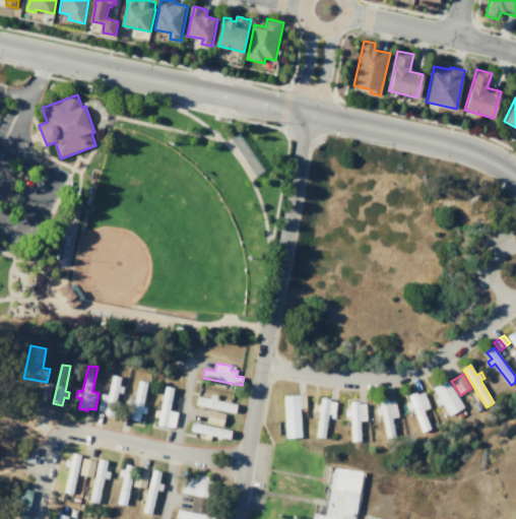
[(114,375),(122,377),(120,385),(125,386),(124,394),(119,393),(115,415),(106,413),(106,411),(100,410),(103,394),(110,395),(114,375)]
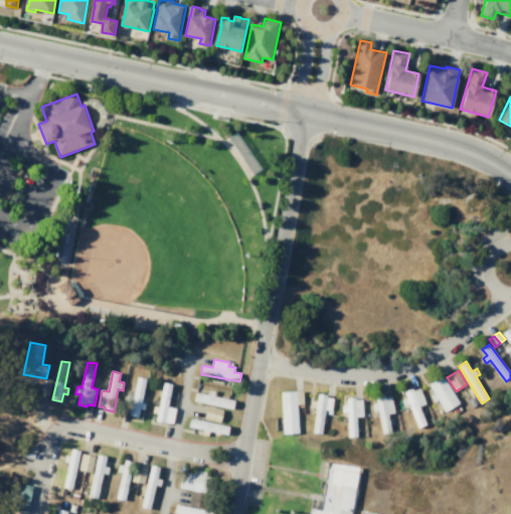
[(444,375),(461,403),(447,412),(439,399),(436,402),(433,396),(436,394),(430,384),(444,375)]
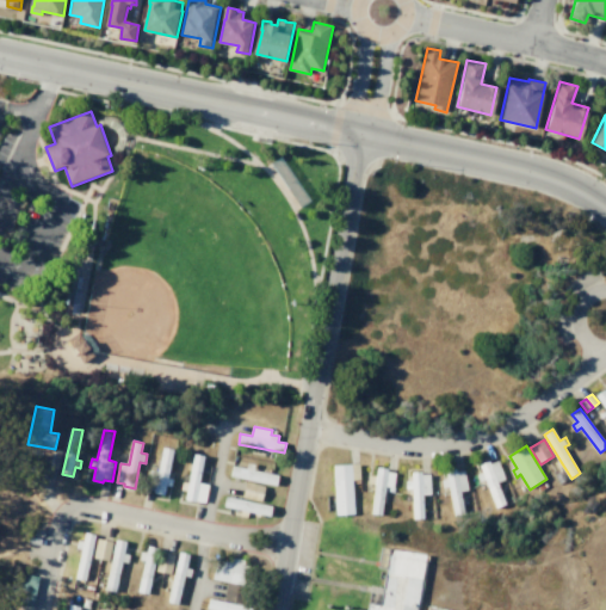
[(166,448),(175,450),(169,478),(175,479),(174,487),(168,487),(166,495),(156,493),(156,491),(149,490),(153,470),(161,472),(166,448)]
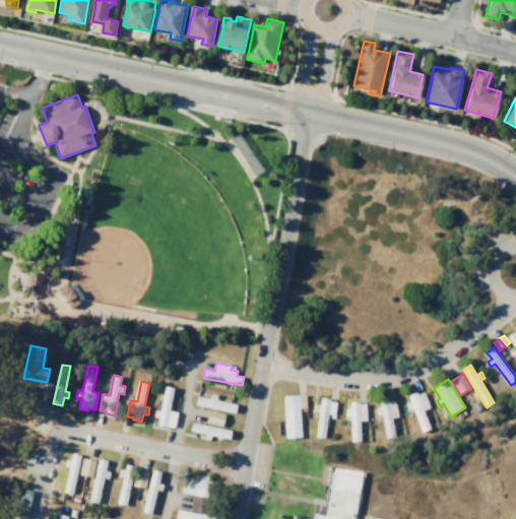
[(54,385),(51,400),(39,397),(42,383),(54,385)]
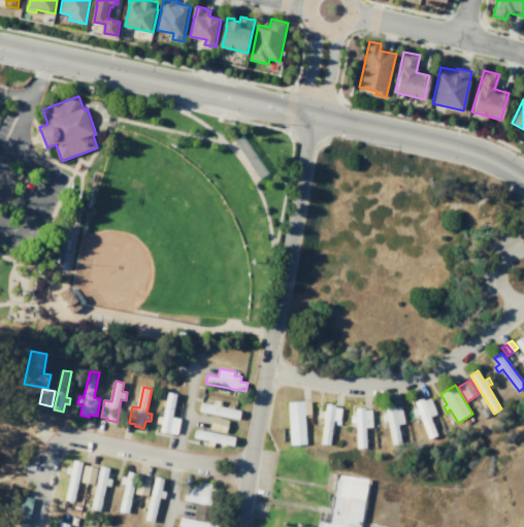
[(169,393),(177,394),(173,420),(182,421),(178,435),(162,432),(163,424),(158,423),(159,417),(165,418),(169,393)]
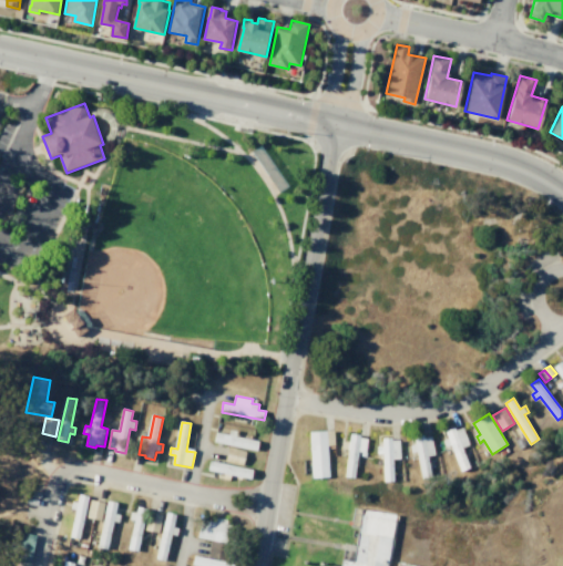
[(463,428),(471,444),(463,448),(472,469),(462,472),(451,445),(448,446),(444,440),(449,439),(446,431),(456,428),(457,430),(463,428)]
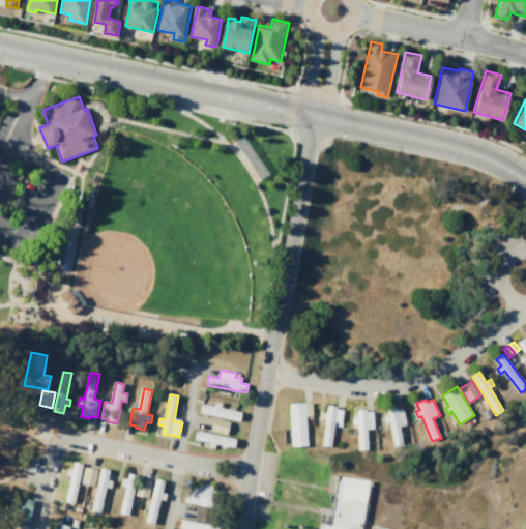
[(215,402),(223,403),(222,408),(243,412),(241,421),(201,413),(203,404),(214,406),(215,402)]
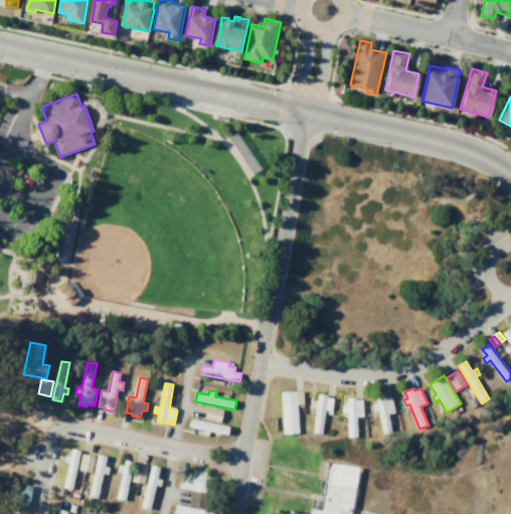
[(298,404),(300,434),(284,435),(282,391),(304,390),(305,403),(298,404)]
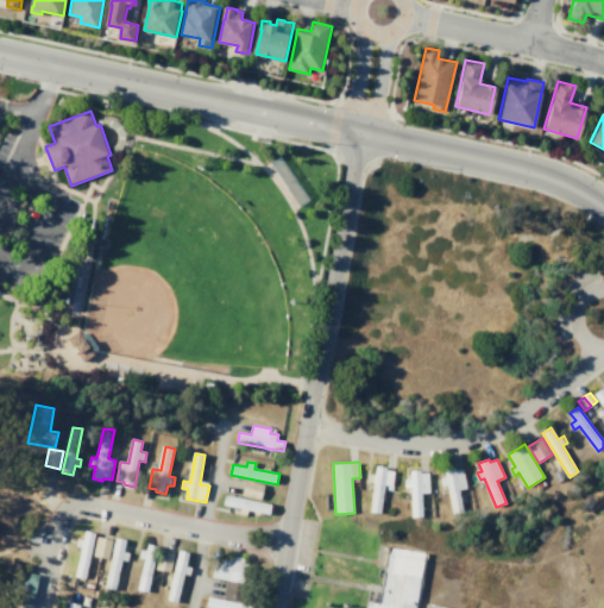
[(377,465),(388,467),(387,470),(395,471),(392,491),(384,490),(382,514),(371,513),(375,483),(367,482),(369,474),(376,475),(377,465)]
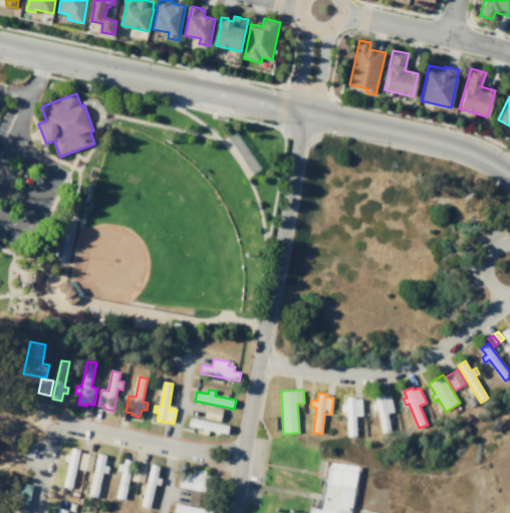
[(386,397),(392,396),(396,413),(389,414),(393,434),(385,436),(378,409),(373,410),(372,404),(377,403),(375,396),(385,394),(386,397)]
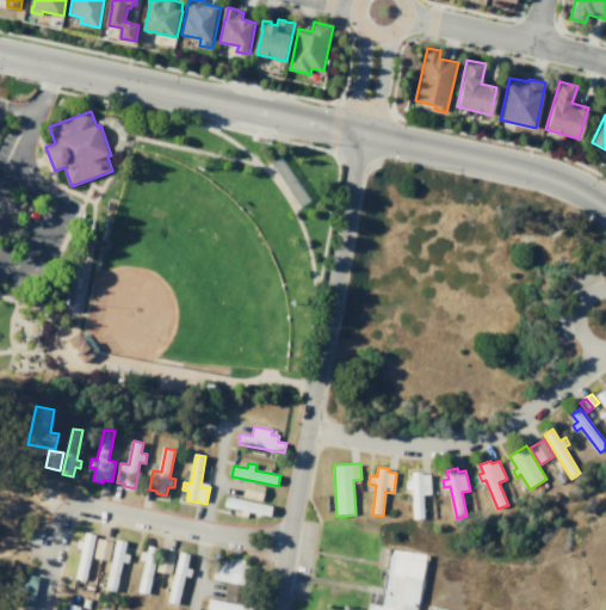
[(422,474),(432,474),(433,494),(424,494),(425,519),(414,519),(413,488),(407,488),(407,481),(413,480),(413,472),(422,472),(422,474)]
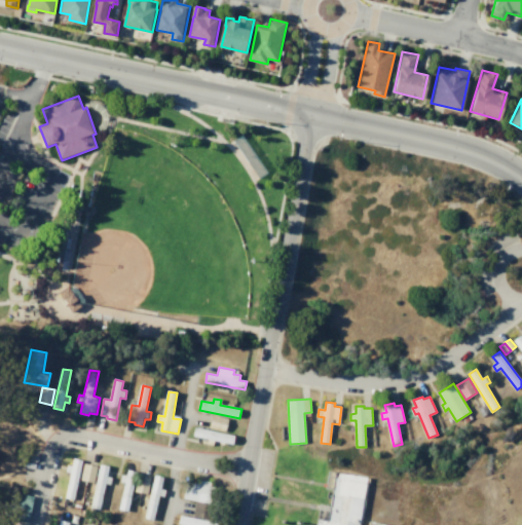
[(213,415),(229,418),(226,432),(210,427),(213,415)]
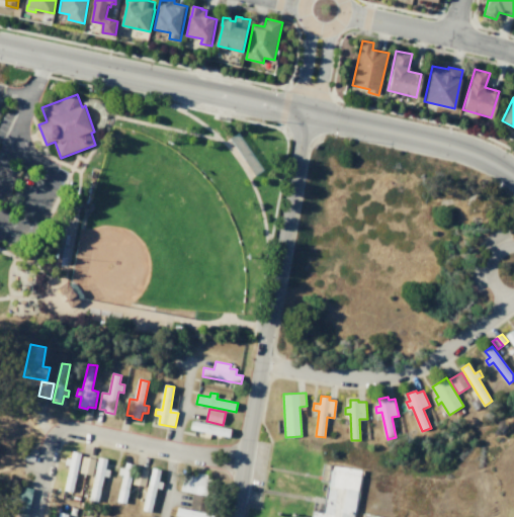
[(192,421),(232,429),(230,438),(211,434),(210,439),(204,437),(205,432),(191,429),(192,421)]
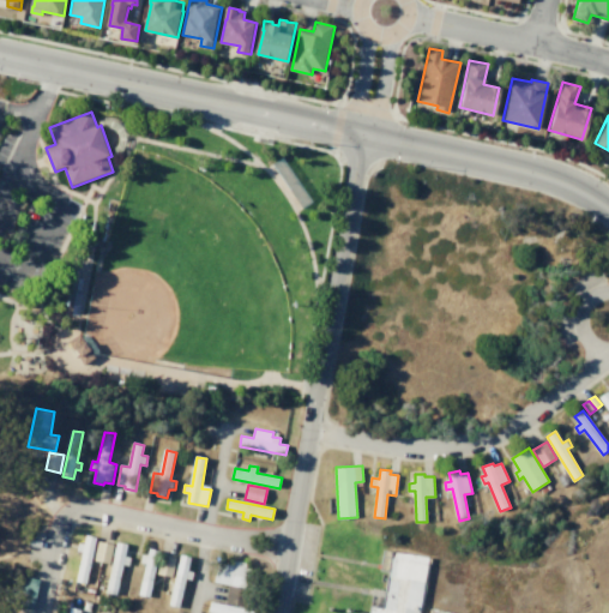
[(86,535),(96,538),(86,583),(77,582),(83,552),(77,551),(79,542),(85,544),(86,535)]
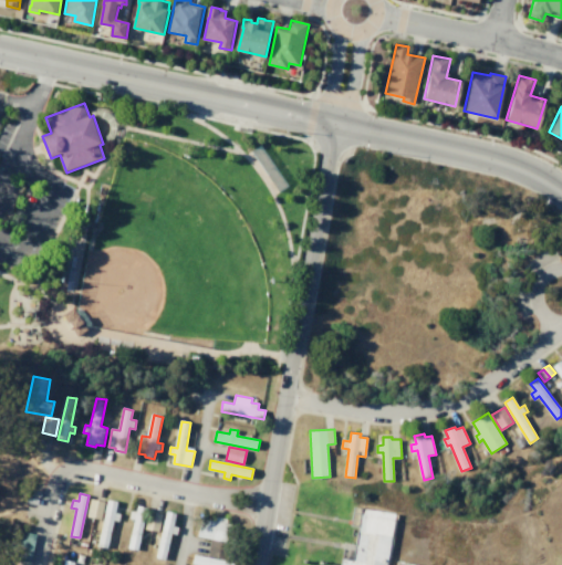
[(91,499),(105,501),(102,519),(87,516),(91,499)]
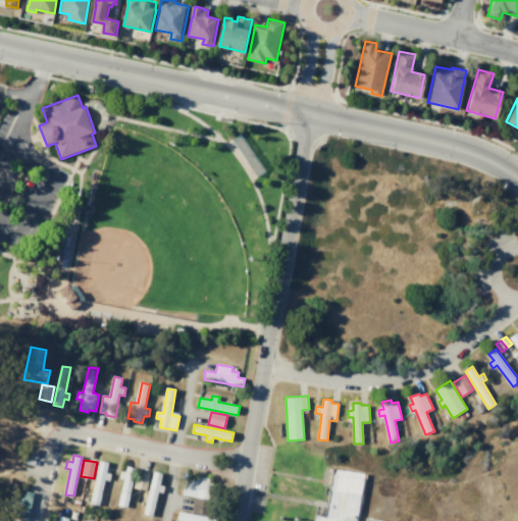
[(99,461),(108,462),(106,473),(111,474),(109,480),(104,479),(99,506),(91,504),(99,461)]
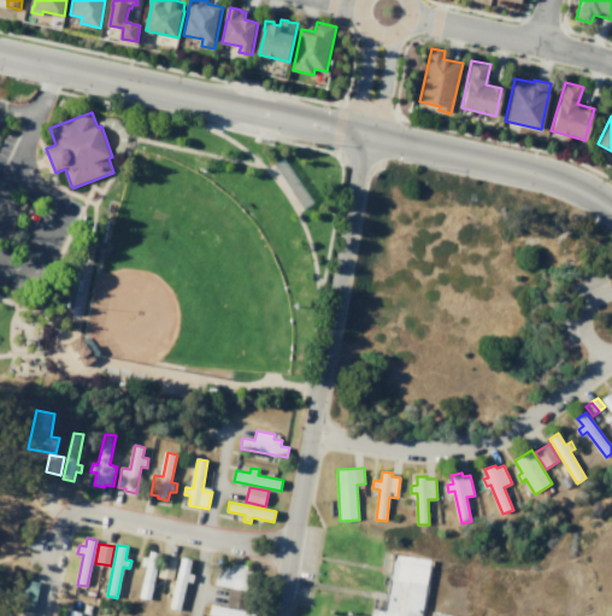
[(149,551),(160,553),(151,599),(140,598),(146,565),(141,564),(142,557),(148,558),(149,551)]
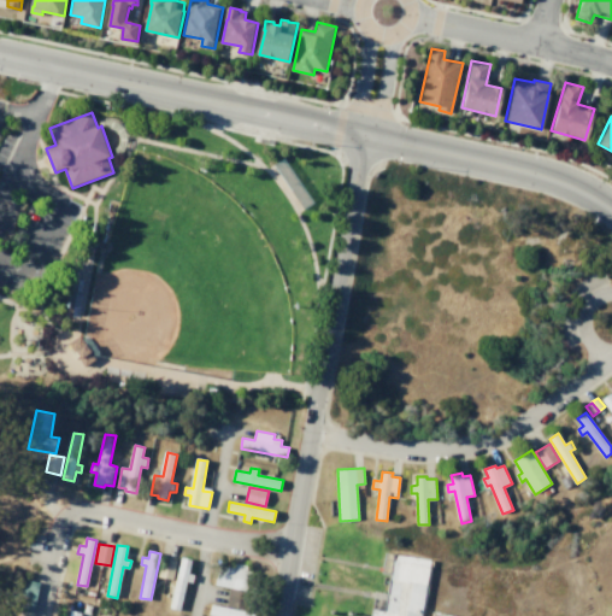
[(383,615),(394,555),(434,562),(424,615),(383,615)]
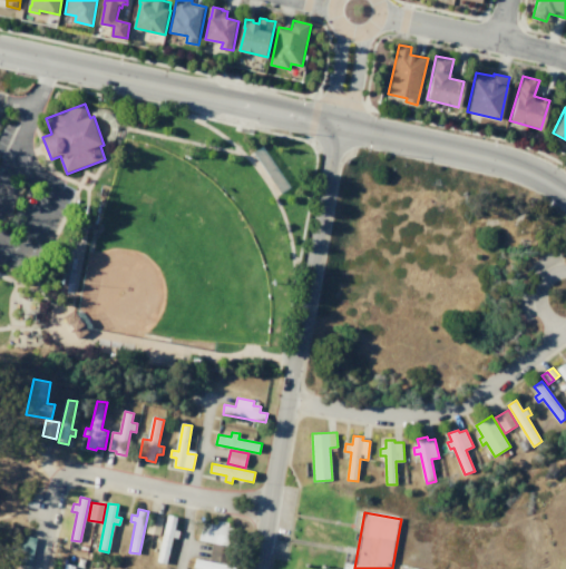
[(149,514),(164,517),(160,536),(146,532),(149,514)]
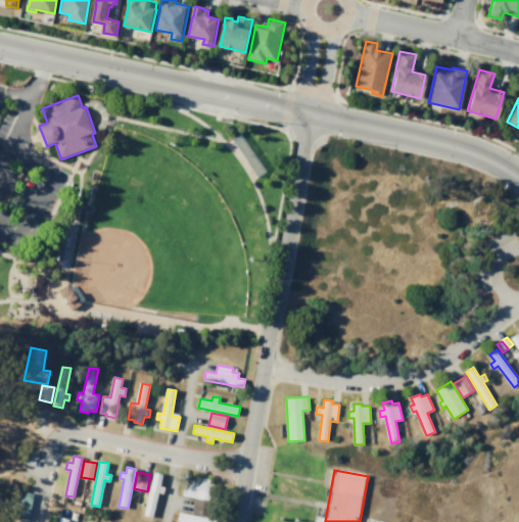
[(153,472),(162,474),(159,486),(164,487),(163,493),(158,492),(153,517),(144,515),(153,472)]
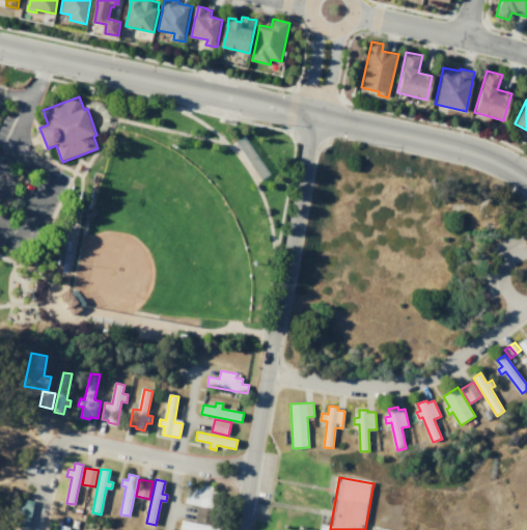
[(186,503),(218,508),(221,493),(213,491),(214,486),(201,483),(200,489),(189,486),(186,503)]
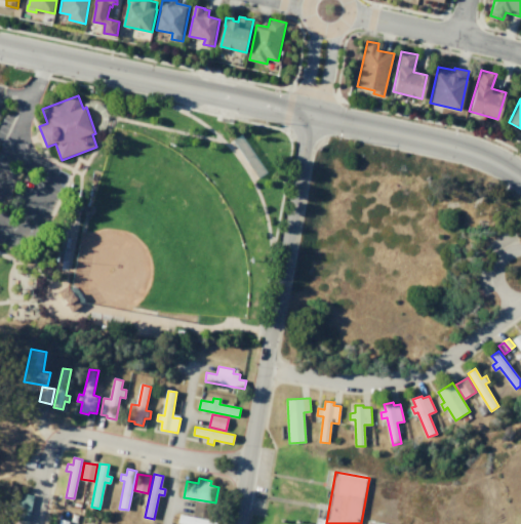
[(19,492),(35,495),(29,522),(13,519),(19,492)]
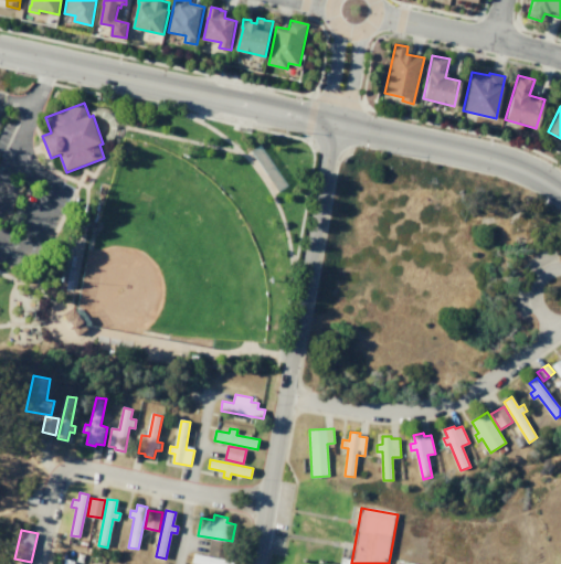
[(211,539),(229,542),(226,559),(208,554),(211,539)]
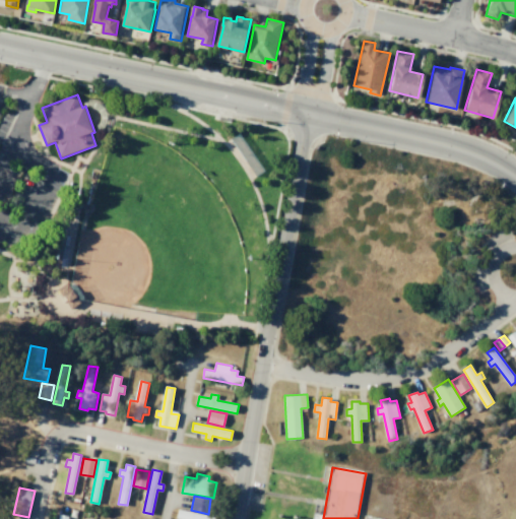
[(179,509),(218,517),(217,518),(177,518),(179,509)]
